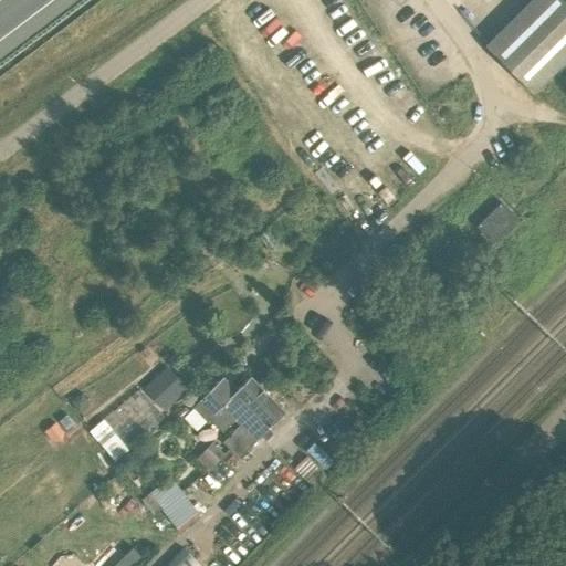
[(540,0),(544,3),(494,53),(534,94),(565,61),(565,0),(540,0)]
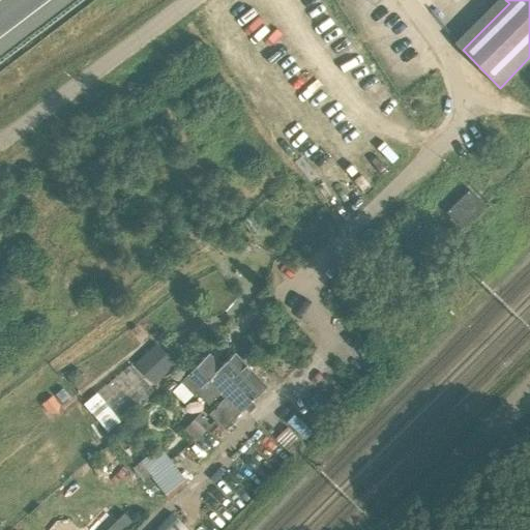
[(462,227),(484,205),(470,189),(448,212),(462,227)]
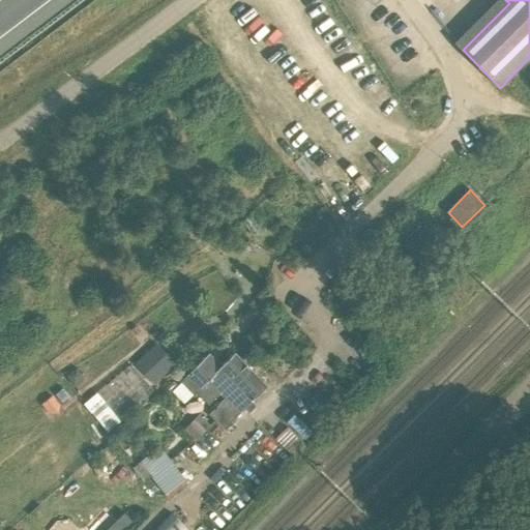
[(154,384),(176,363),(156,343),(135,363),(154,384)]
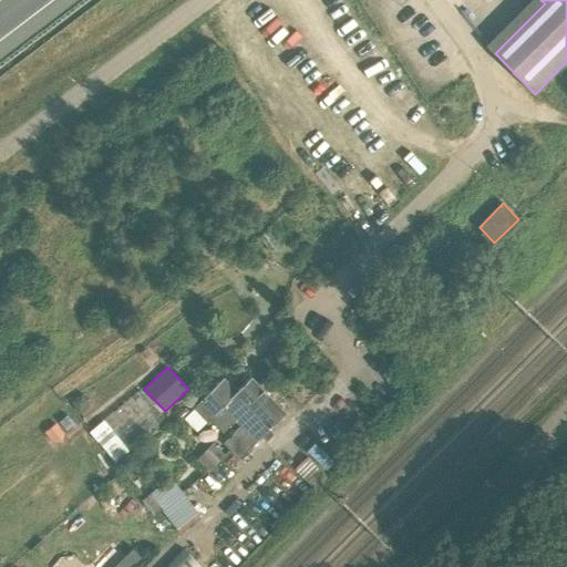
[(240,459),(286,414),(251,378),(234,395),(220,382),(195,406),(209,422),(212,420),(224,433),(236,421),(241,426),(225,443),(240,459)]
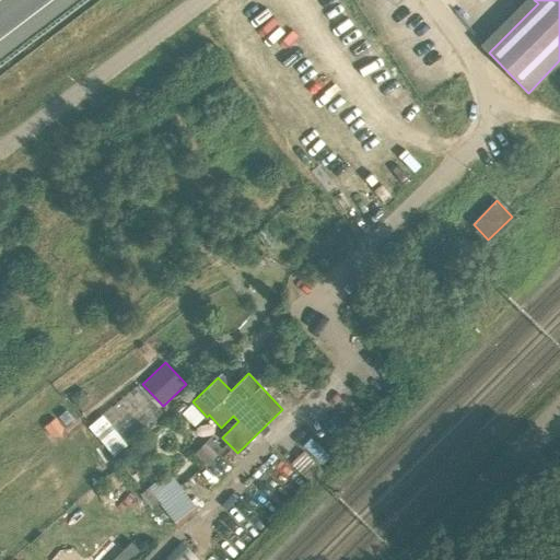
[(82,388),(70,397),(79,408),(85,404),(86,395),(82,388)]
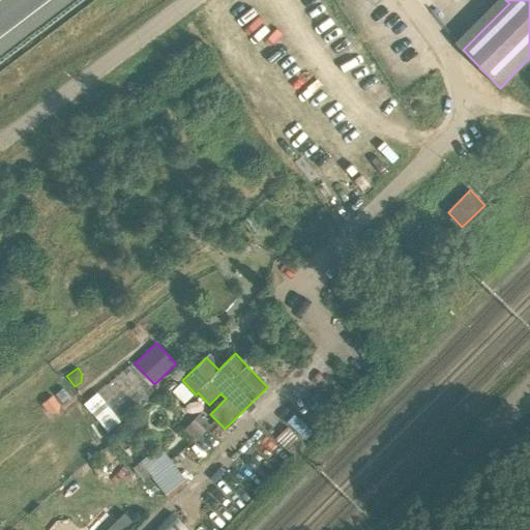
[(173,390),(177,386),(173,382),(165,389),(170,393),(173,390)]
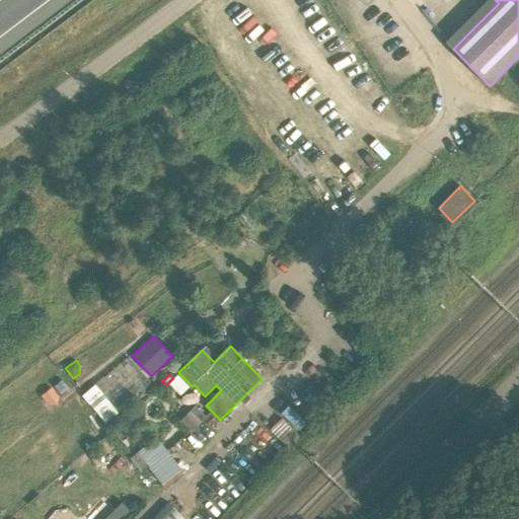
[(61,394),(68,388),(62,380),(55,386),(61,394)]
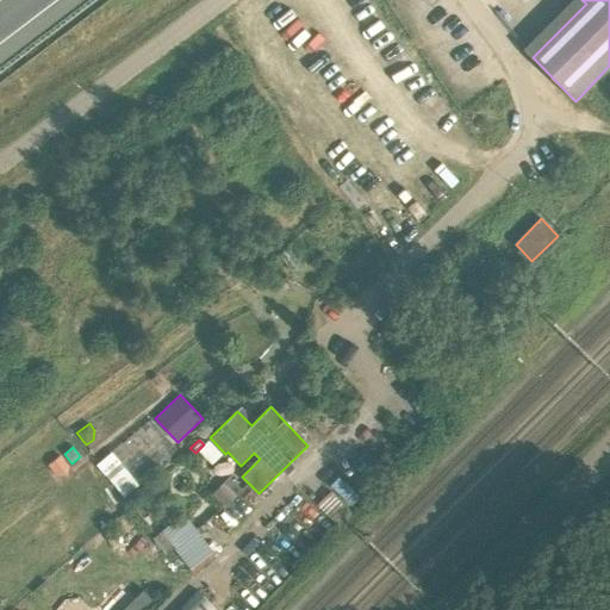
[(112,453),(97,466),(124,498),(139,485),(112,453)]
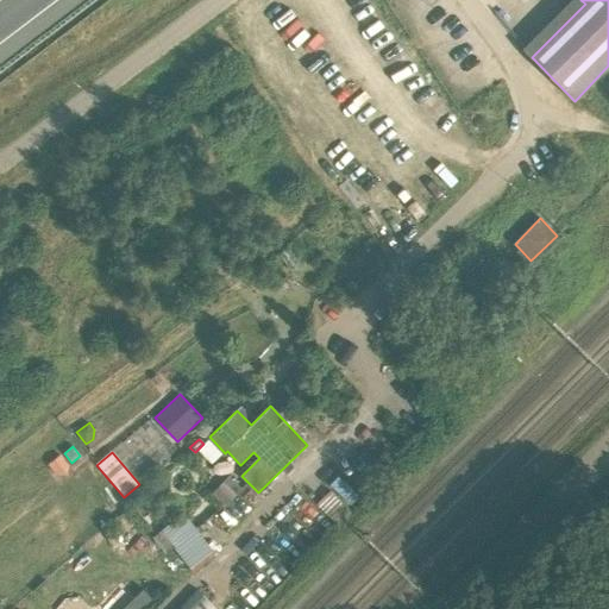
[(238,495),(238,494),(224,481),(212,494),(226,508),(238,495)]
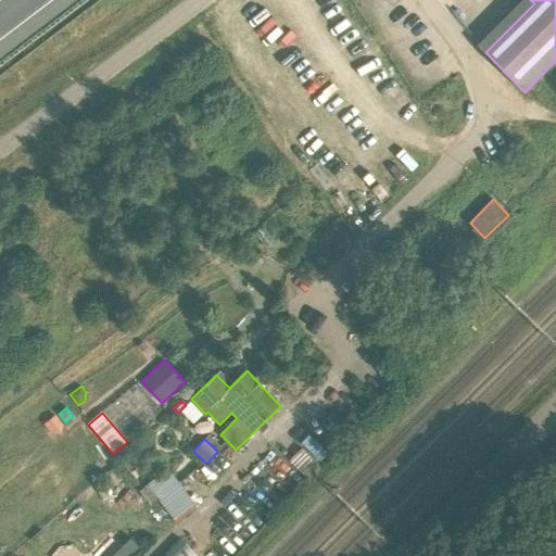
[(196,503),(169,469),(148,485),(174,519),(196,503)]
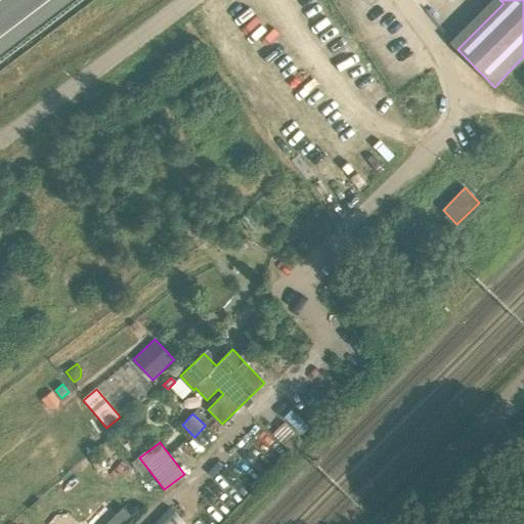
[(122,523),(131,516),(123,507),(104,523),(122,523)]
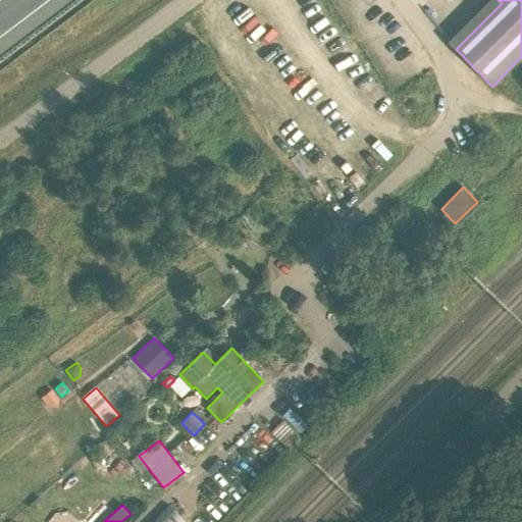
[(187,521),(171,508),(157,521),(187,521)]
